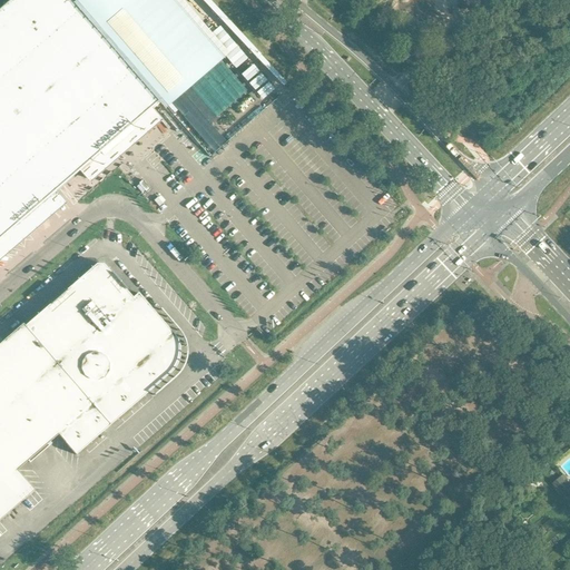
[(0,239),(9,232),(17,241),(27,232),(46,214),(47,213),(40,205),(56,192),(79,172),(80,170),(87,179),(107,161),(138,135),(131,126),(153,108),(160,100),(161,100),(202,65),(145,0),(131,0),(100,28),(76,1),(75,0),(9,0),(0,8),(0,239)]
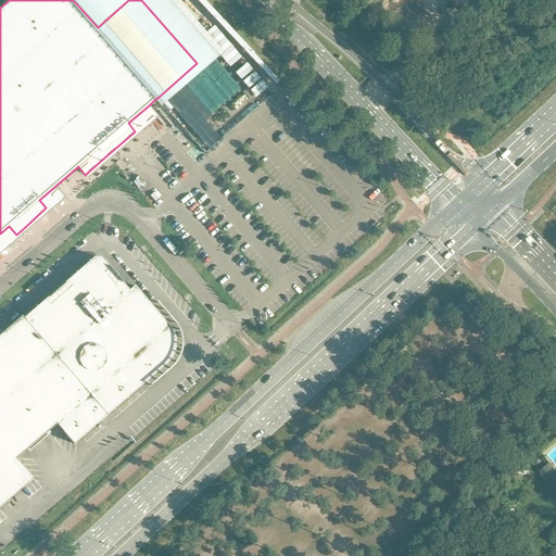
[(175,340),(175,338),(173,332),(173,331),(169,327),(135,287),(129,291),(100,258),(95,257),(57,290),(24,318),(22,316),(0,335),(0,507),(34,479),(16,458),(57,424),(74,444),(166,364),(171,359),(172,358),(174,353),(174,352),(175,346),(175,344),(175,340)]
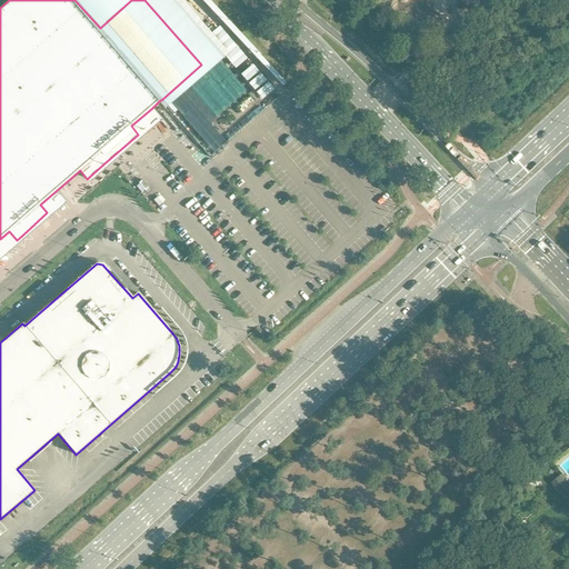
[(568,481),(562,475),(552,483),(568,503),(568,481)]
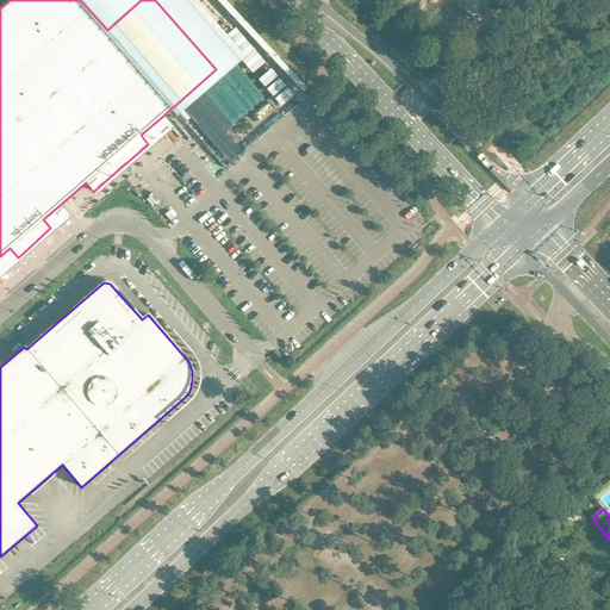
[(574,510),(565,518),(570,524),(579,516),(574,510)]
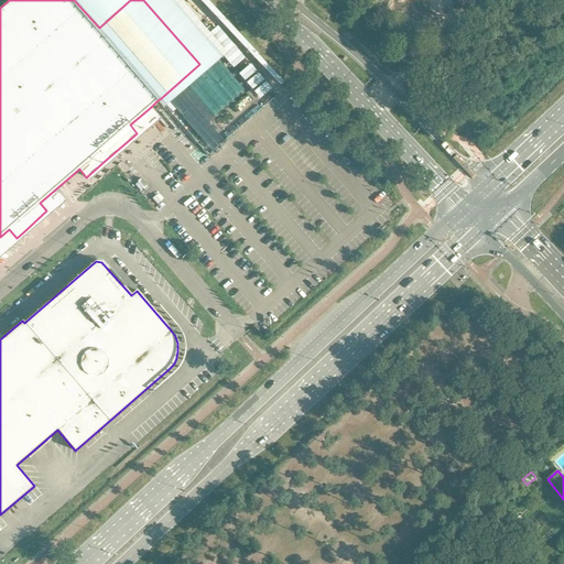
[(524,531),(520,534),(525,541),(530,537),(524,531)]
